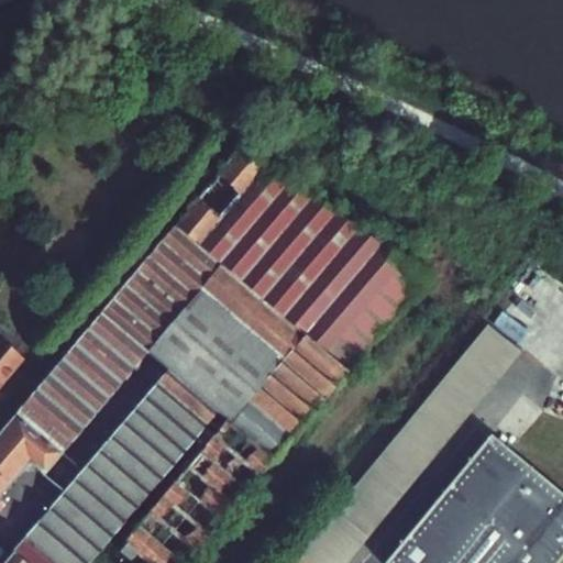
[(243,147),(0,432),(0,494),(22,467),(28,472),(32,466),(43,475),(146,352),(220,266),(302,337),(229,423),(227,421),(123,543),(125,544),(119,552),(129,561),(135,553),(145,562),(184,562),(427,278),(243,147)]
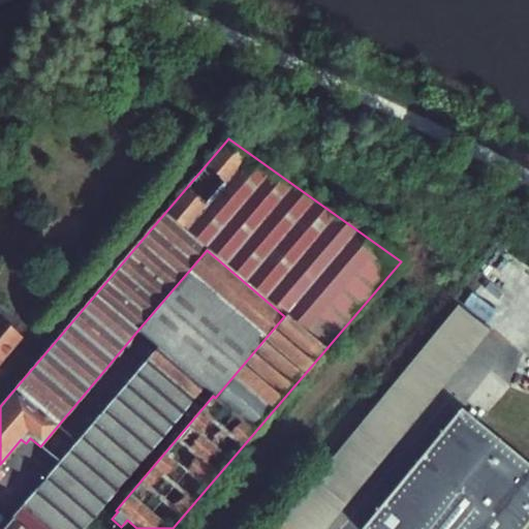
[(207,250),(137,331),(157,348),(203,387),(213,396),(215,398),(284,316),(207,250)]
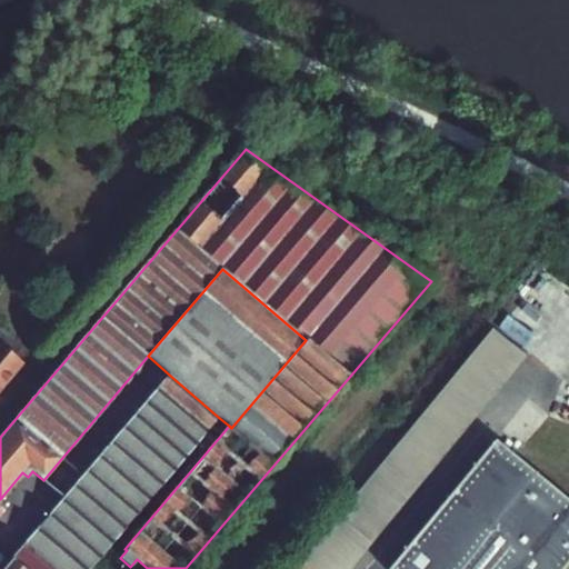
[(492,335),(307,560),(316,568),(345,568),(520,357),(492,335)]
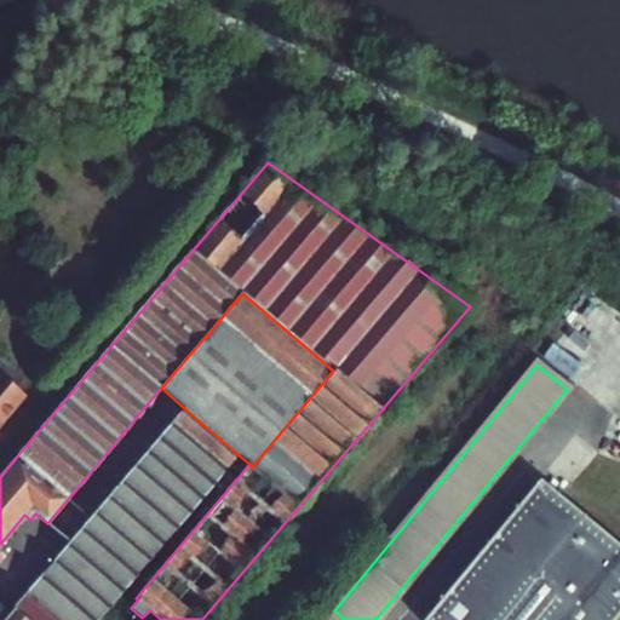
[(0,423),(23,397),(0,379),(0,423)]
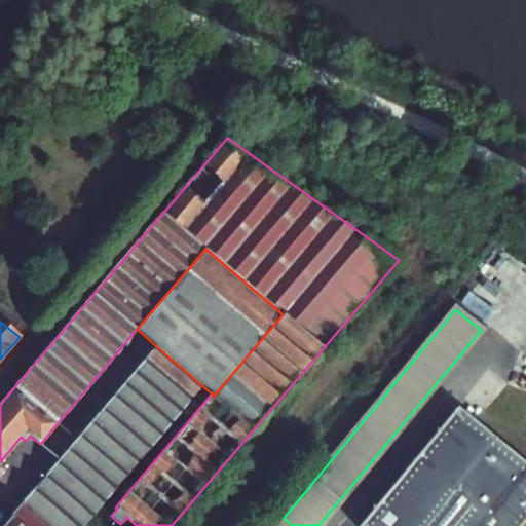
[(81,525),(201,385),(156,346),(2,525),(81,525)]
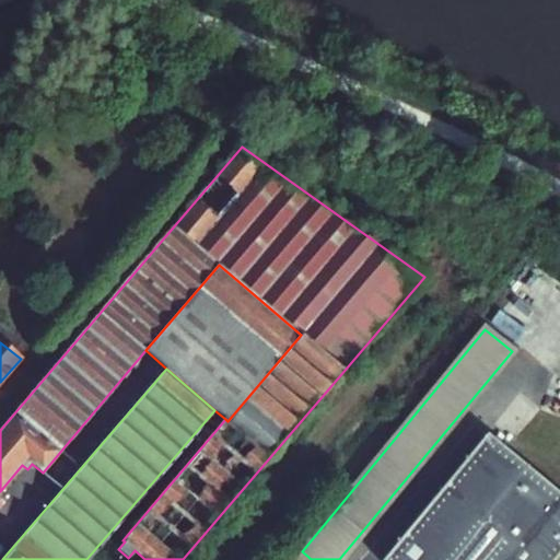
[(559,493),(488,433),(382,559),(555,559),(559,553),(559,493)]
